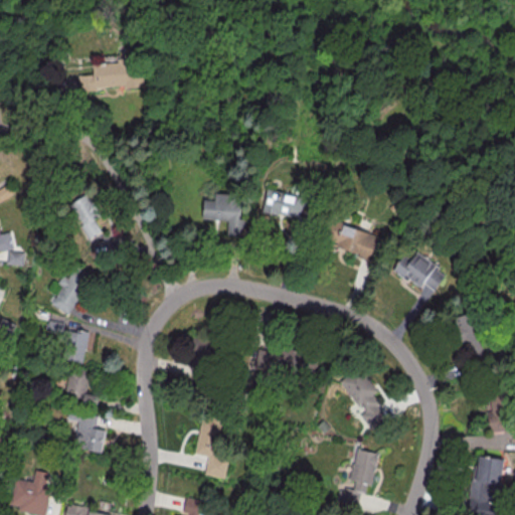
[(79,89),(143,87),(142,57),(118,58),(118,62),(94,63),(94,73),(79,74),(79,89)]
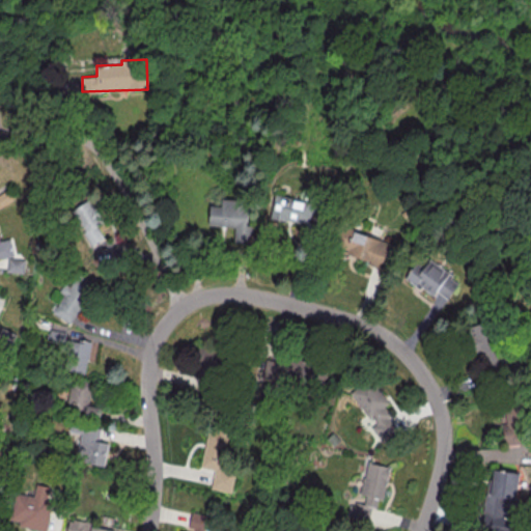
[(310,225),(314,202),(275,195),(271,218),(310,225)]
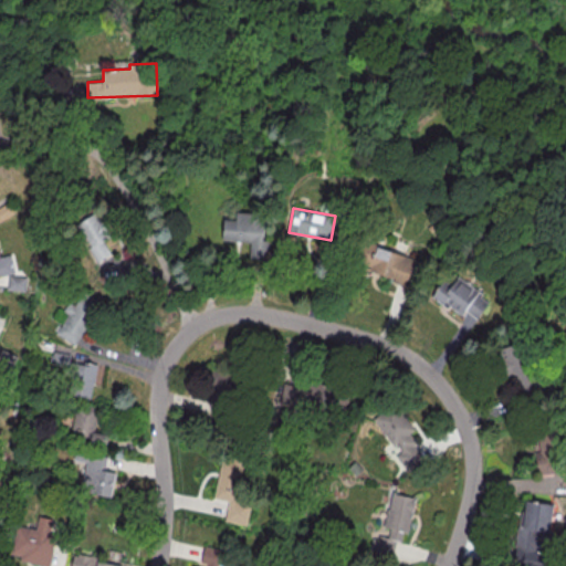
[(96,262),(111,253),(102,238),(109,233),(96,211),(74,223),(96,262)]
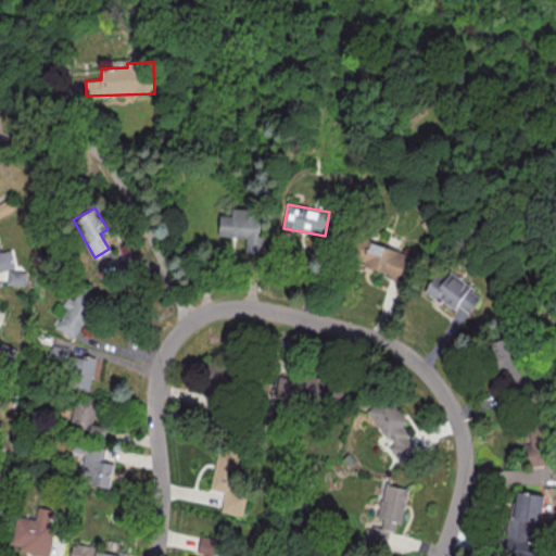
[(247,237),(245,252),(261,253),(263,210),(232,207),(232,215),(219,215),(219,236),(247,237)]
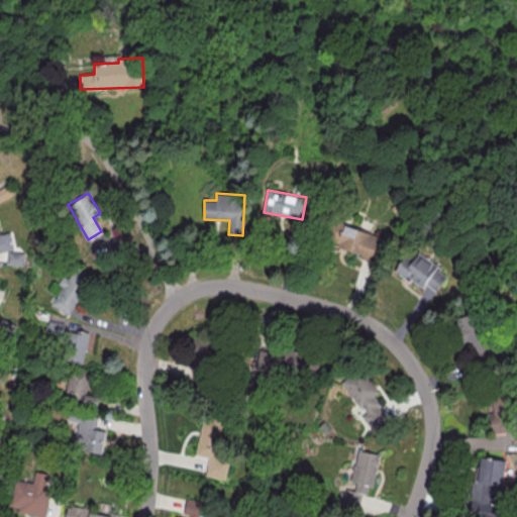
[(382,261),(388,238),(331,221),(325,244),(382,261)]
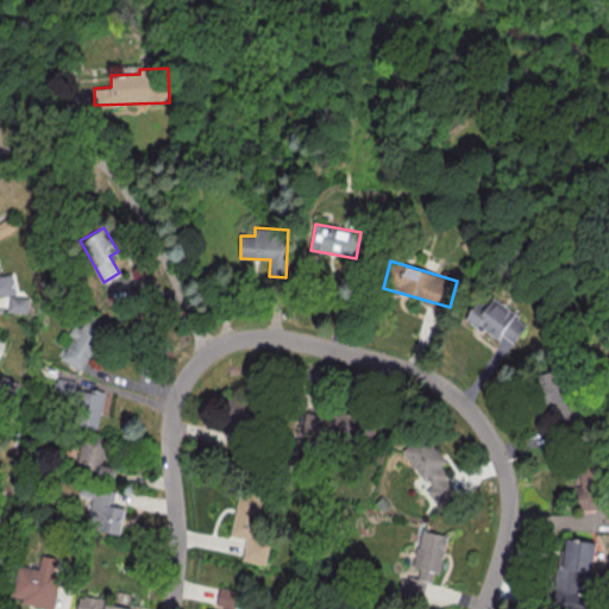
[(13,272),(0,275),(0,295),(18,293),(13,272)]
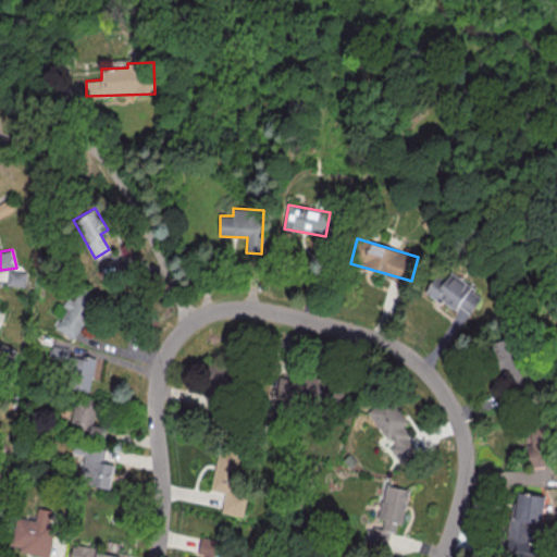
[(425,292),(455,311),(458,306),(470,314),(483,295),(450,272),(448,274),(441,269),(425,292)]
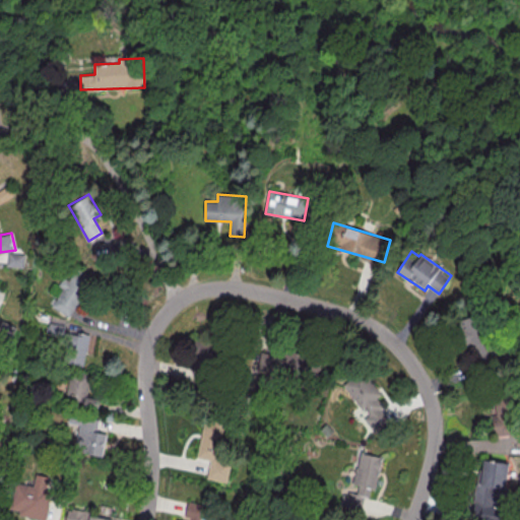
[(7,266),(24,266),(24,253),(7,253),(7,266)]
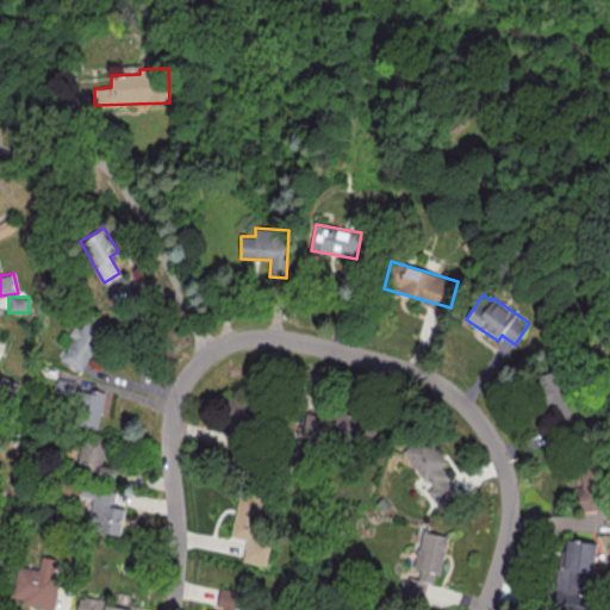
[(57,358),(80,372),(107,328),(86,313),(57,358)]
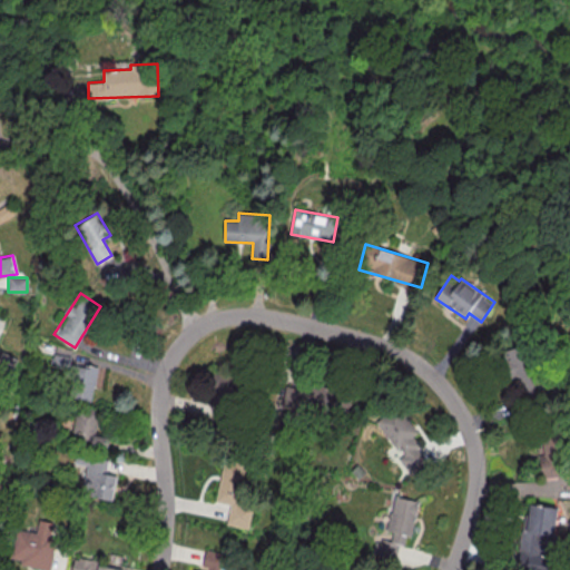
[(507,349),(505,394),(532,395),(533,350),(507,349)]
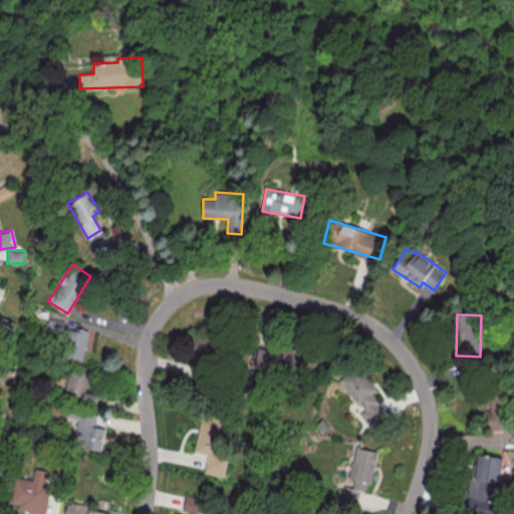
[(0,332),(10,337),(16,322),(0,315),(0,332)]
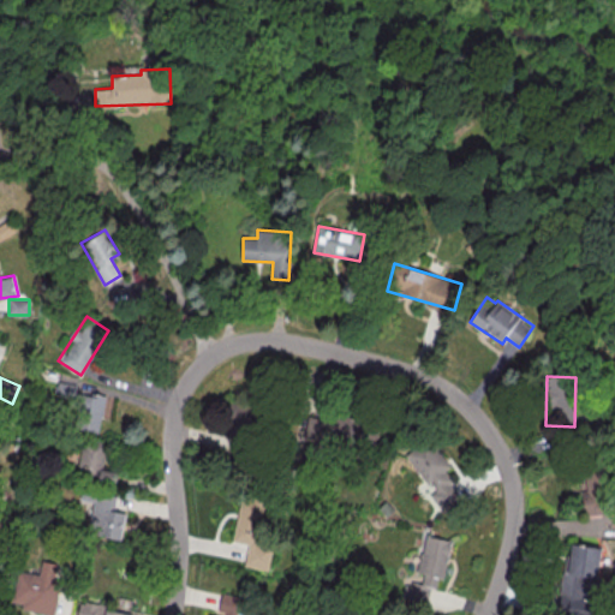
[(105,396),(76,392),(77,384),(58,381),(55,396),(76,400),(71,428),(99,433),(105,396)]
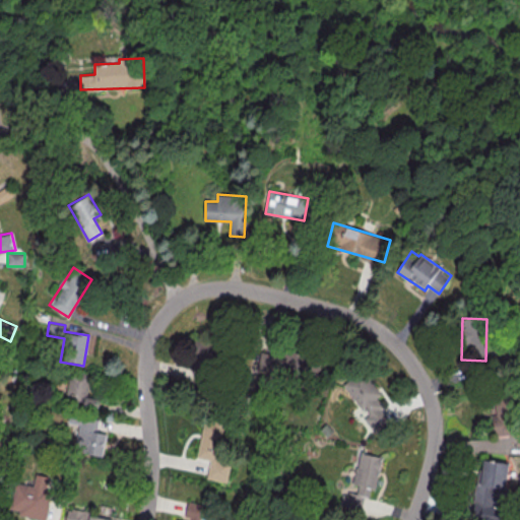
[(310,376),(311,353),(259,350),(258,373),(310,376)]
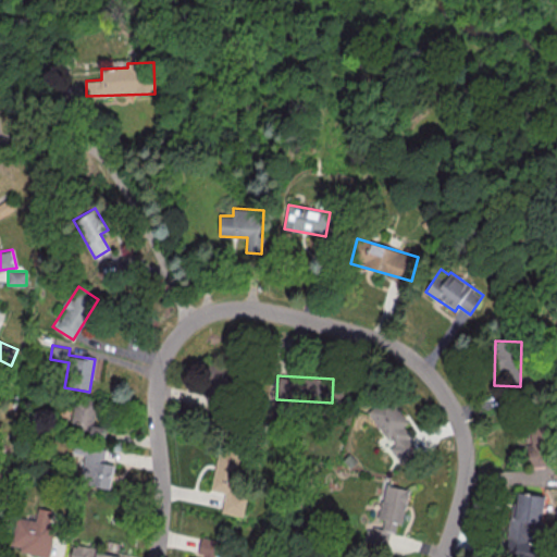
[(369,412),(393,446),(387,449),(398,465),(418,450),(401,428),(408,422),(390,397),(369,412)]
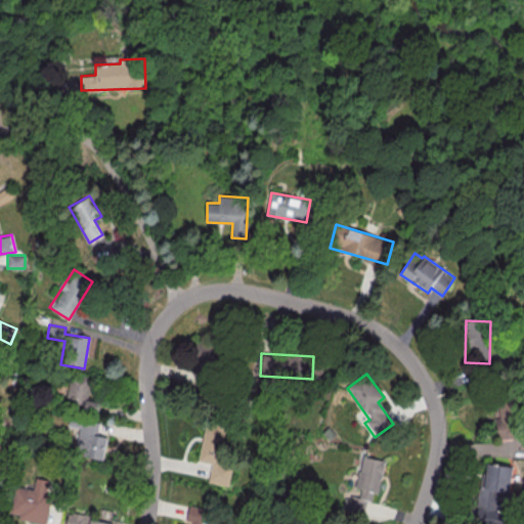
[(97,410),(99,402),(87,399),(91,381),(70,377),(64,403),(97,410)]
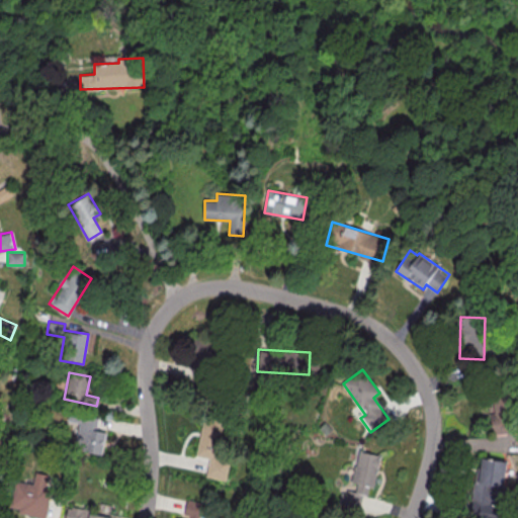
[(102,453),(105,432),(96,430),(98,417),(68,412),(67,421),(78,423),(74,449),(102,453)]
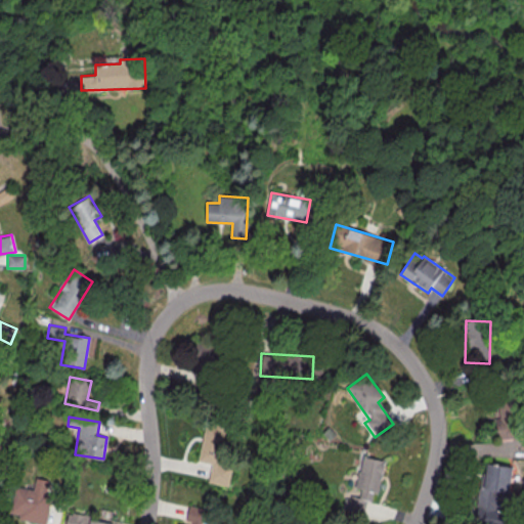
[(228,486),(233,457),(223,455),(228,427),(205,423),(199,462),(212,464),(208,482),(228,486)]
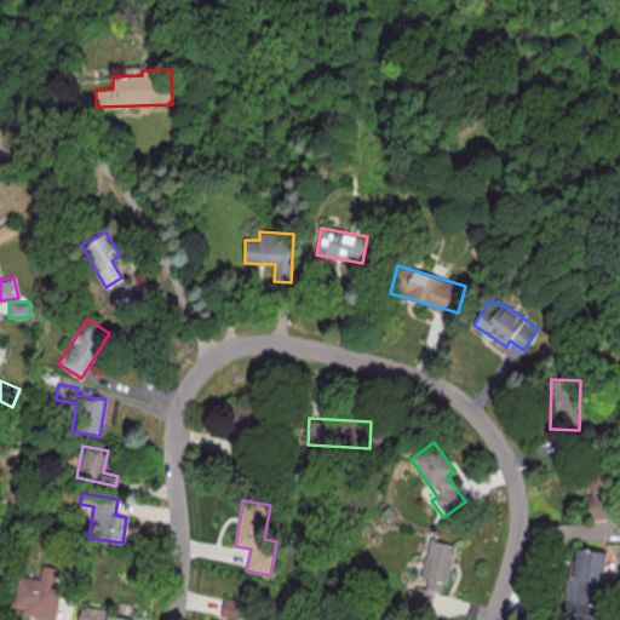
[(454,544),(428,540),(422,577),(428,578),(425,590),(408,586),(405,607),(431,612),(437,581),(447,584),(454,544)]
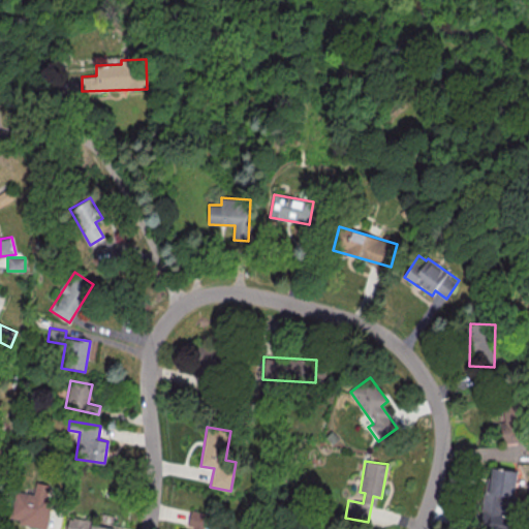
[(515,497),(517,470),(491,468),(489,494),(515,497)]
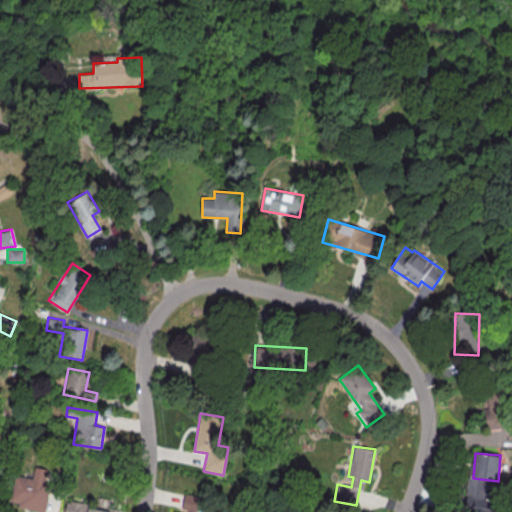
[(45,511),(53,470),(34,466),(32,478),(14,475),(9,501),(19,502),(18,507),(45,511)]
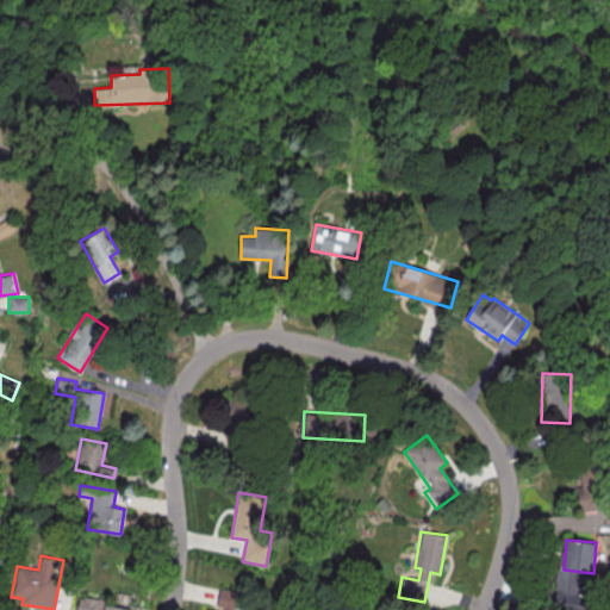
[(241,609),(246,592),(221,587),(216,609),(210,608),(209,609),(241,609)]
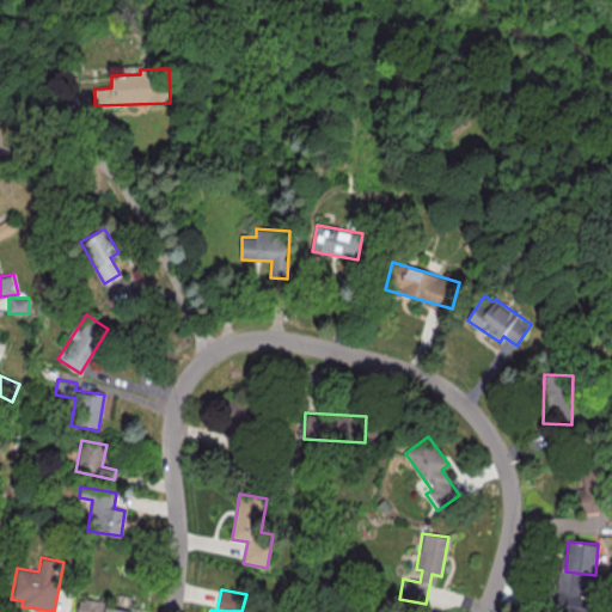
[(77,611),(140,611),(141,610),(79,600),(77,611)]
